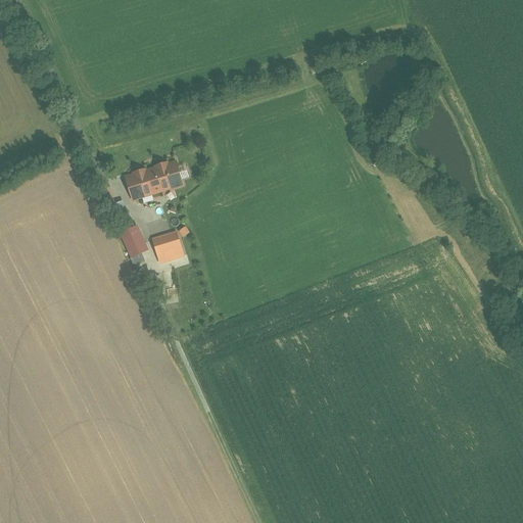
[(379,133),(369,130),(364,145),(375,148),(379,133)]
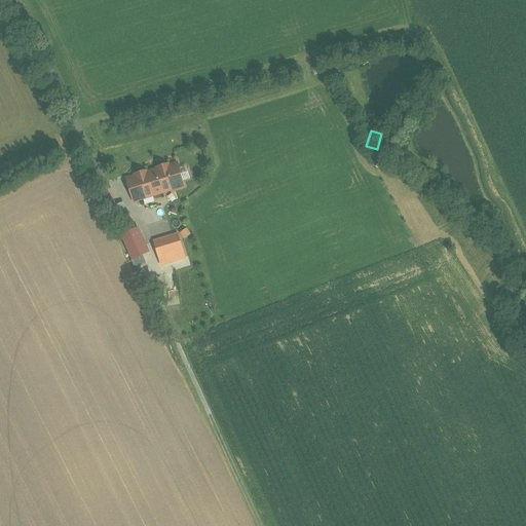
[(146,171),(136,175),(136,176),(127,178),(135,200),(183,185),(177,163),(168,165),(167,164),(157,167),(157,168),(146,173),(146,171)]
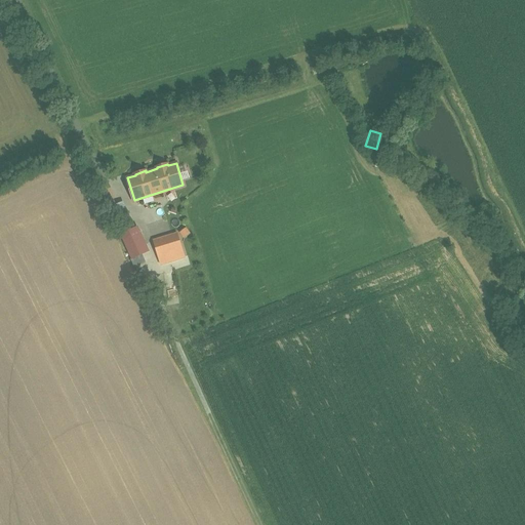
[(130,231),(118,205),(111,208),(120,229),(119,229),(121,235),(130,231)]
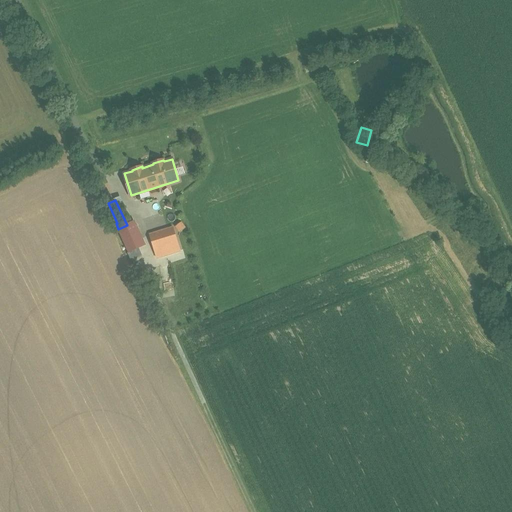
[(127,225),(118,229),(129,252),(145,245),(134,221),(127,225)]
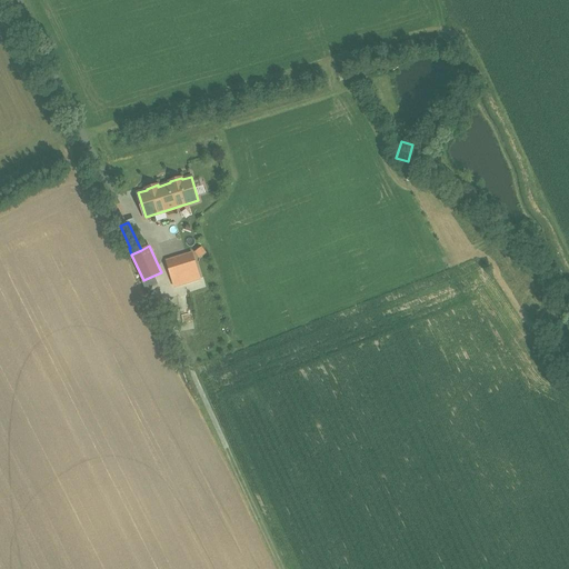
[(199,259),(207,253),(202,247),(195,252),(199,259)]
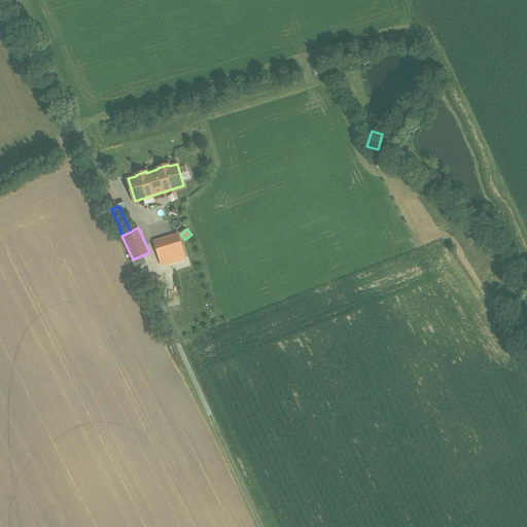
[(178,235),(154,242),(162,266),(176,261),(174,256),(184,253),(178,235)]
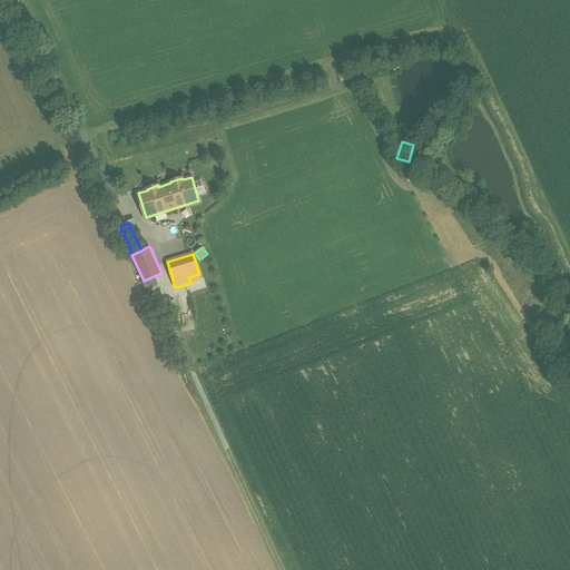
[(154,277),(143,283),(146,291),(157,285),(154,277)]
